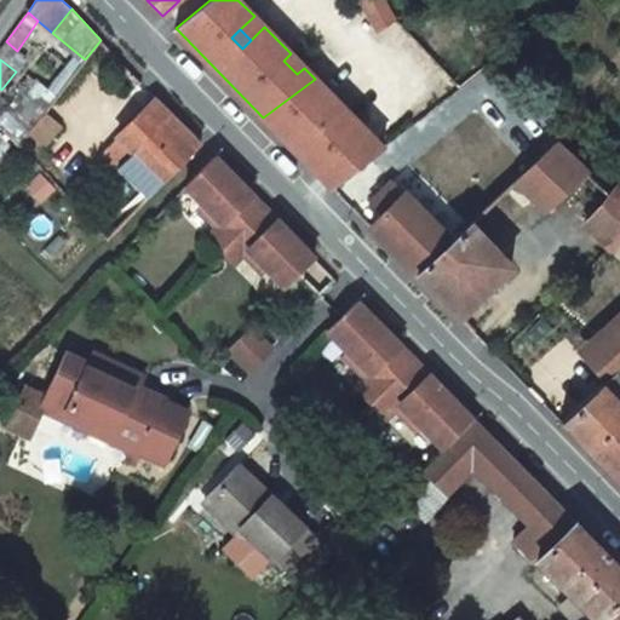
[(333,97),(315,79),(263,118),(332,189),(383,149),(344,108),(329,122),(321,131),(310,120),(320,112),(333,97)]
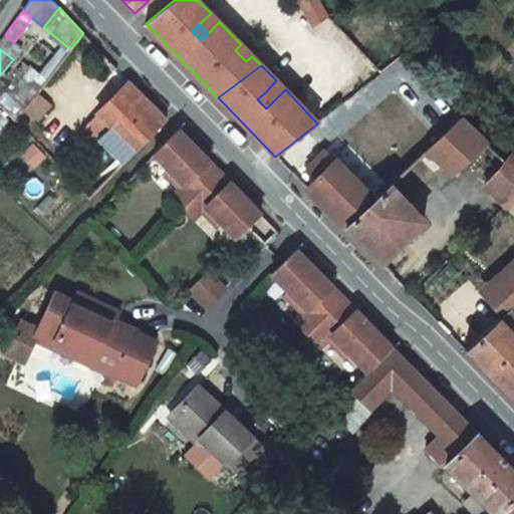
[(85,126),(122,165),(168,118),(131,82),(108,103),(98,112),(85,126)]
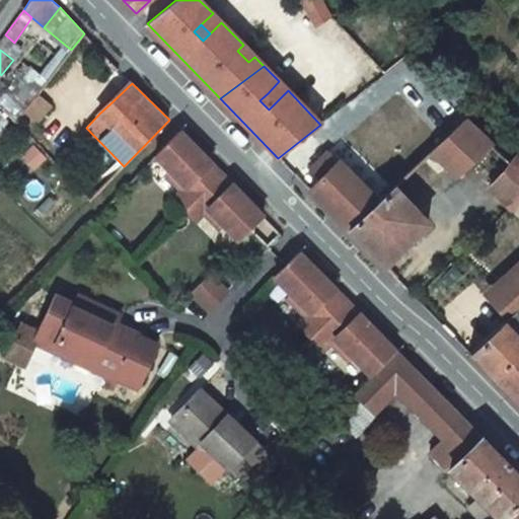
[(52,103),(38,93),(21,115),(33,126),(52,103)]
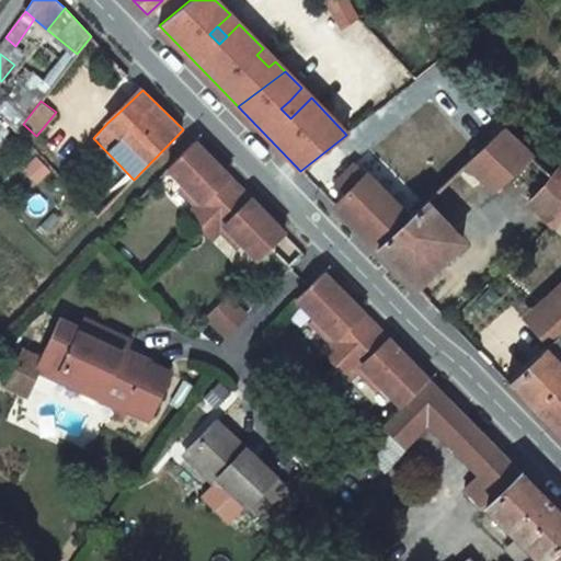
[(289,101),(281,109),(290,118),(298,111),(289,101)]
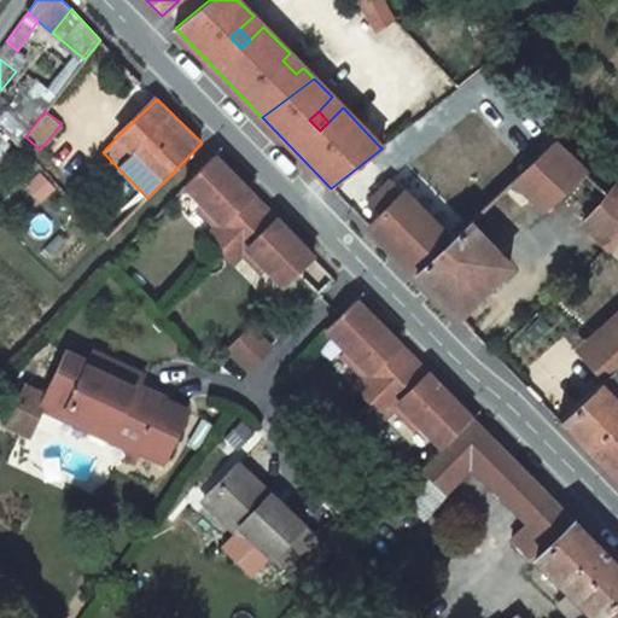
[(587,173),(553,141),(512,181),(544,211),(587,173)]
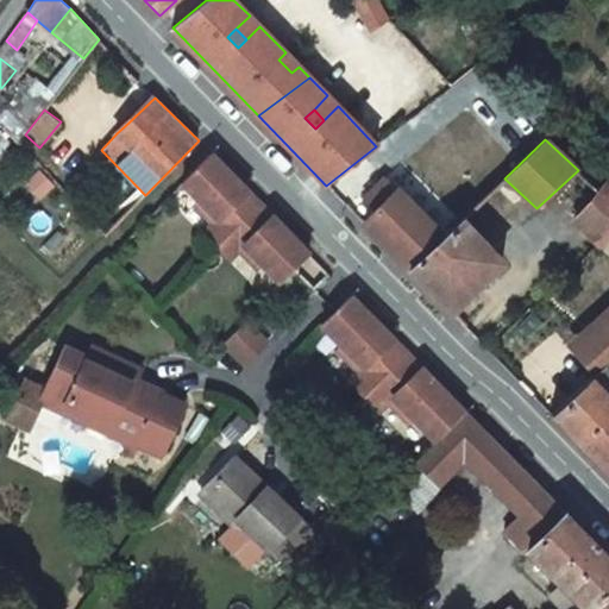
[(236,179),(211,154),(182,183),(214,215),(200,230),(230,259),(239,250),(258,269),(262,264),(281,282),(294,269),(309,253),(284,228),(281,233),(275,226),(278,223),(259,203),(242,184),(238,189),(231,183),(236,179)]
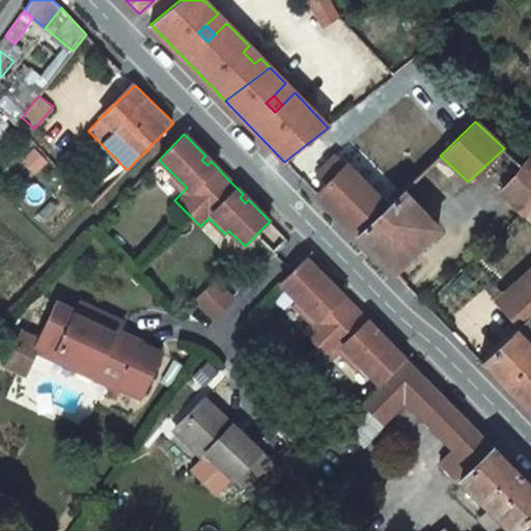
[(205,156),(201,160),(207,165),(211,161),(205,156)]
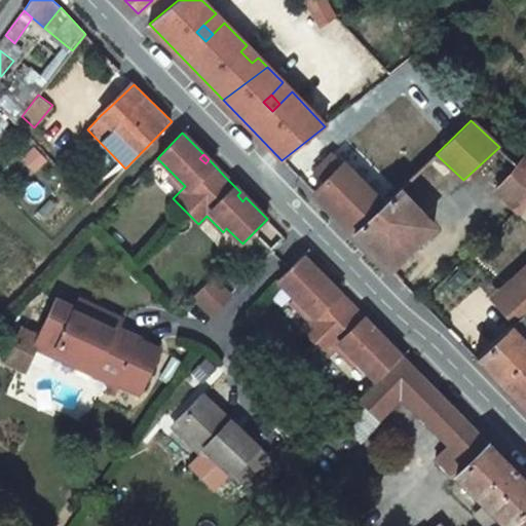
[(352,232),(381,203),(334,154),(316,172),(326,181),(314,193),(352,232)]
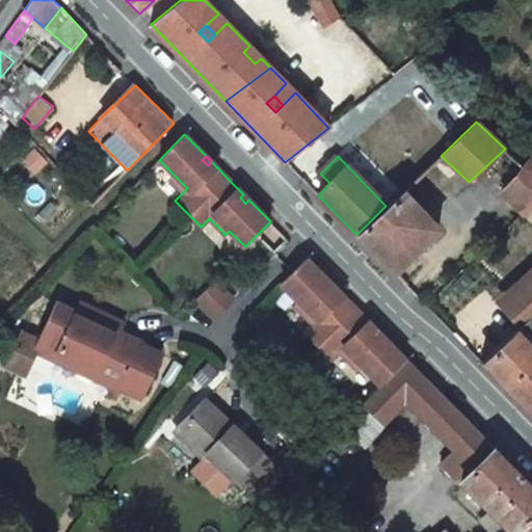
[(531,160),(524,167),(523,166),(507,184),(531,205),(531,160)]
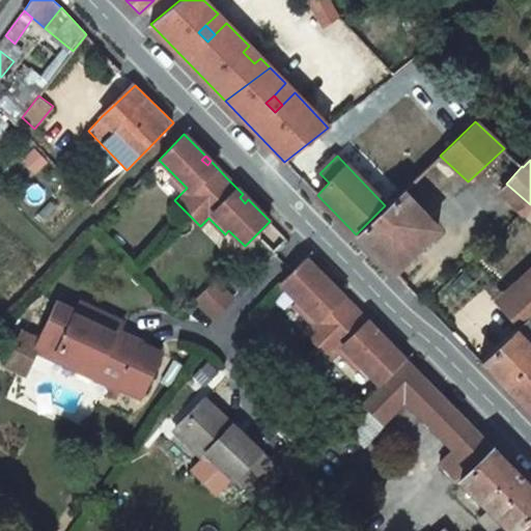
[(439,228),(402,191),(356,234),(393,272),(439,228)]
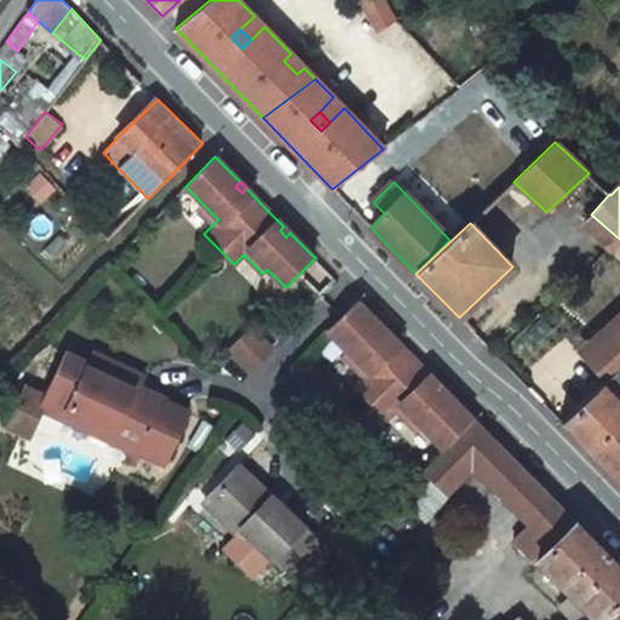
[(283,227),(280,230),(286,237),(290,233),(283,227)]
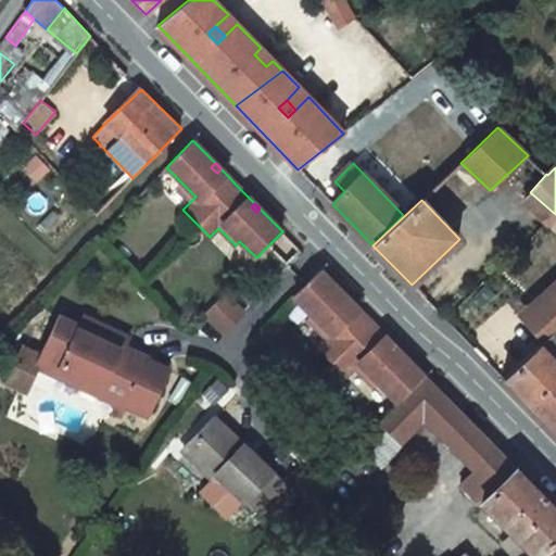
[(352,302),(320,270),(310,280),(310,281),(294,297),(331,333),(319,345),(335,361),(350,376),(361,364),(399,402),(424,376),(392,344),(389,348),(382,342),(387,338),(373,324),(357,308),(354,312),(348,306),(352,302)]
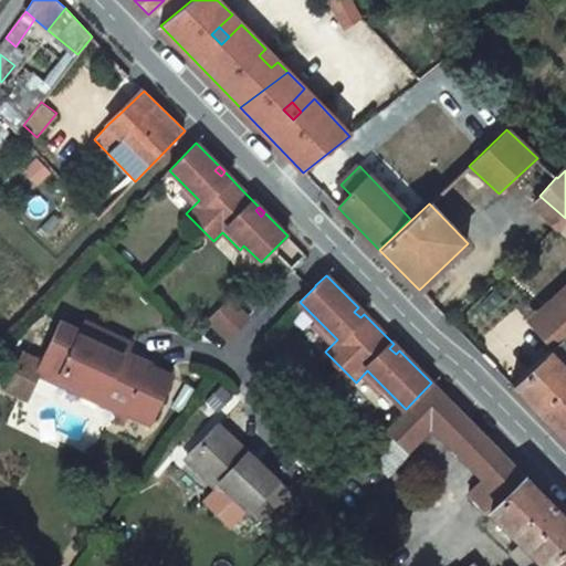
[(229,299),(208,320),(229,338),(231,337),(250,317),(229,299)]
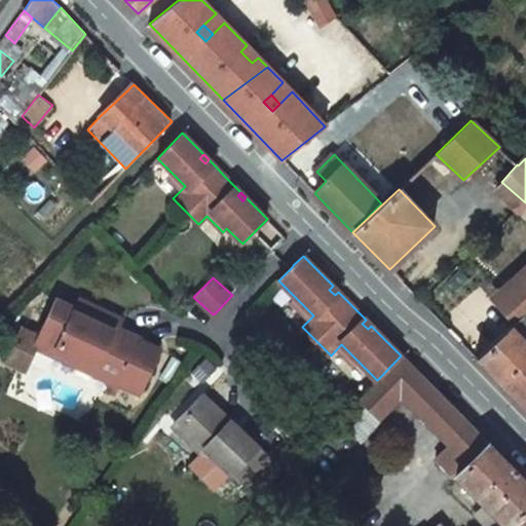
[(525,280),(498,306),(516,324),(525,314),(525,280)]
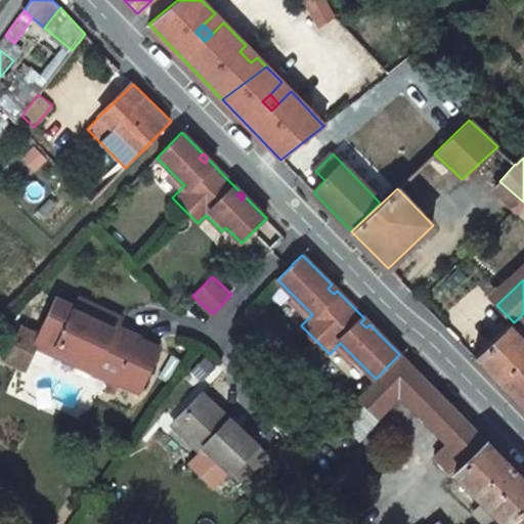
[(337,291),(332,285),(328,289),(334,294),(337,291)]
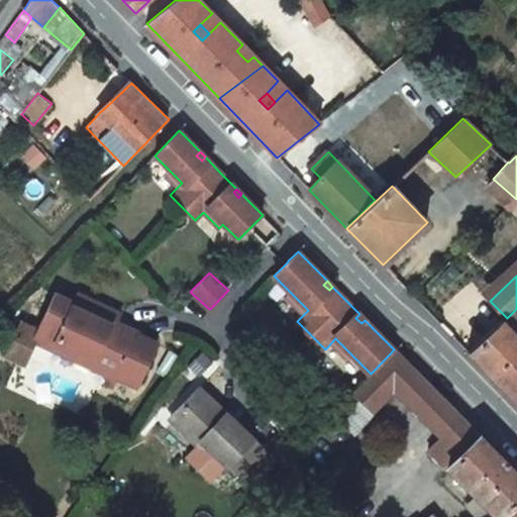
[(112,320),(113,321),(118,310),(80,293),(75,303),(76,303),(74,307),(111,324),(112,320)]
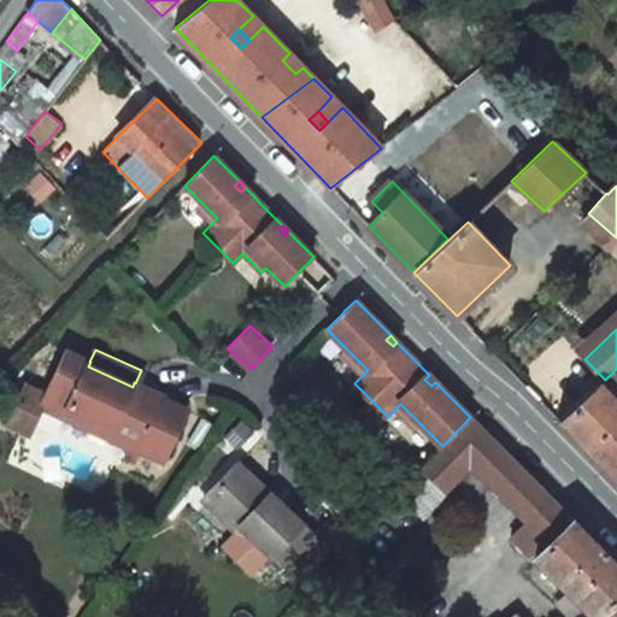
[(164,460),(188,410),(163,398),(164,397),(135,383),(134,382),(133,387),(88,366),(90,362),(89,362),(68,351),(47,394),(43,404),(66,415),(69,407),(113,428),(110,435),(130,445),(142,450),(164,460)]
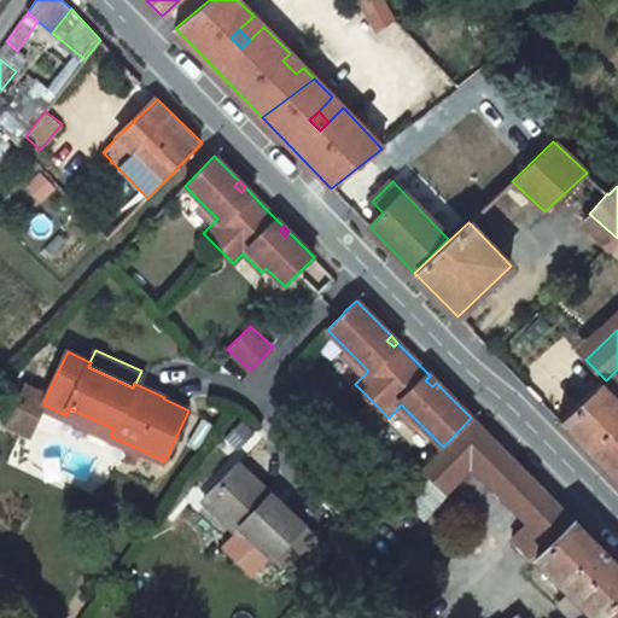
[(436,383),(430,375),(425,380),(432,386),(436,383)]
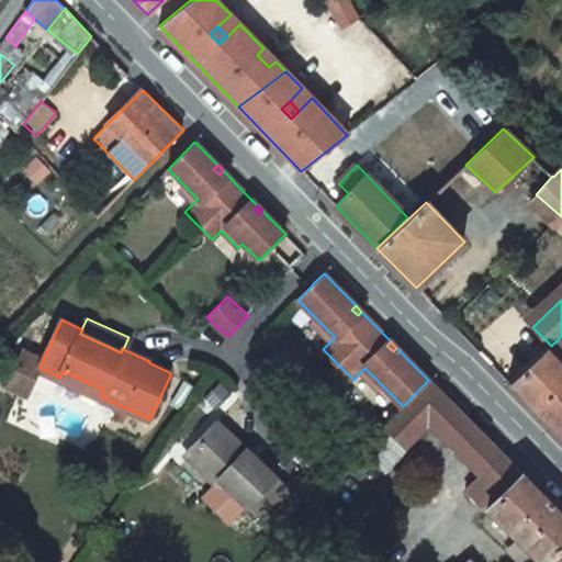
[(561,386),(561,367),(544,349),(508,383),(536,412),(561,386)]
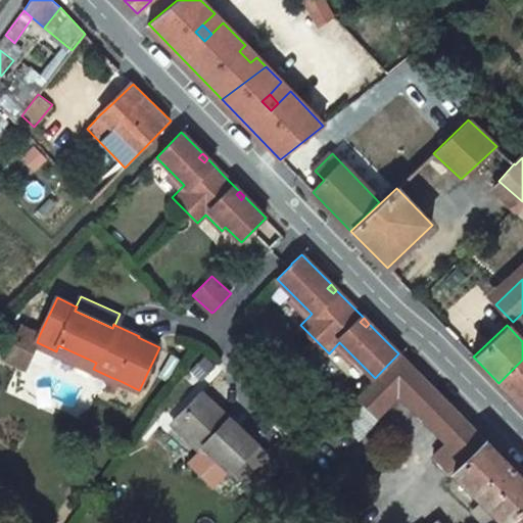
[(37,342),(40,334),(22,326),(9,358),(26,366),(37,342)]
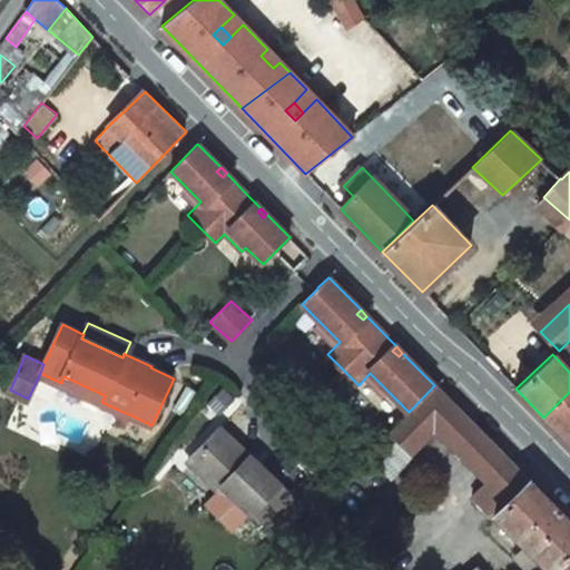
[(61,383),(101,402),(105,395),(64,376),(61,383)]
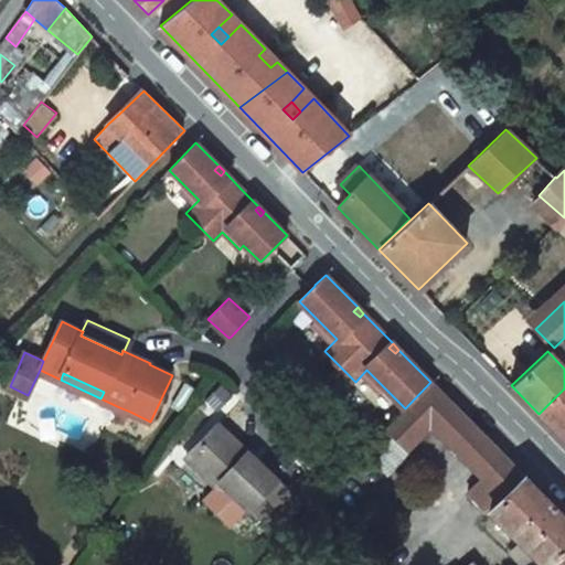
[(430,382),(405,408),(425,428),(430,424),(450,402),(430,382)]
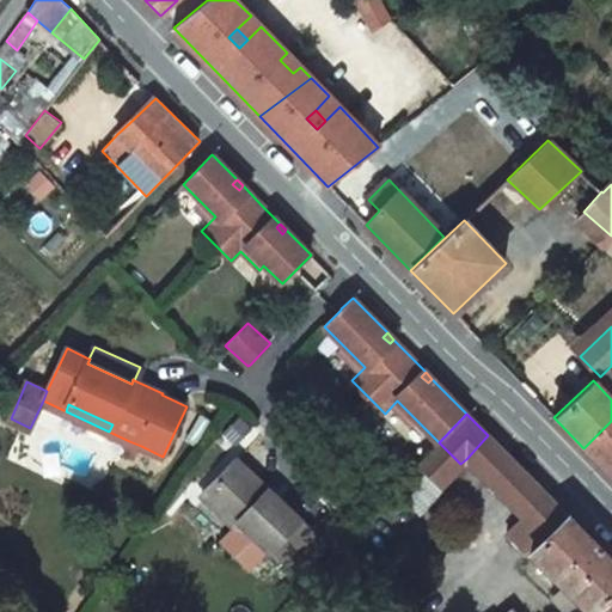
[(611,421),(583,448),(611,476),(611,421)]
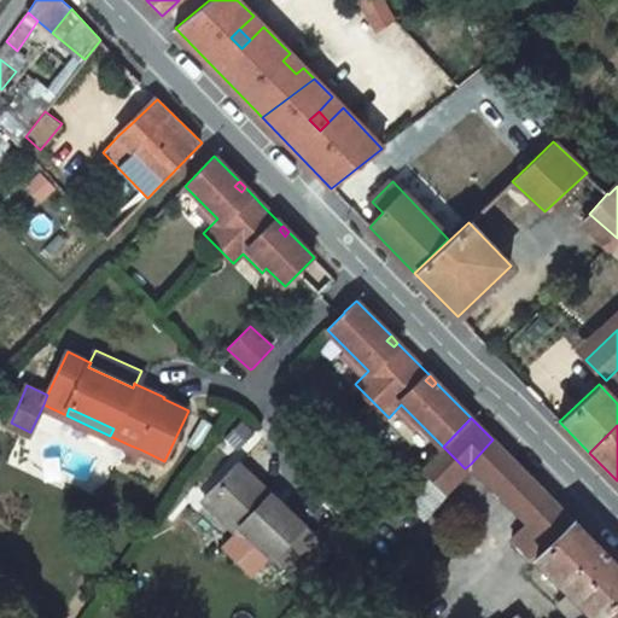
[(471,464),(528,523),(552,501),(493,439),(471,464)]
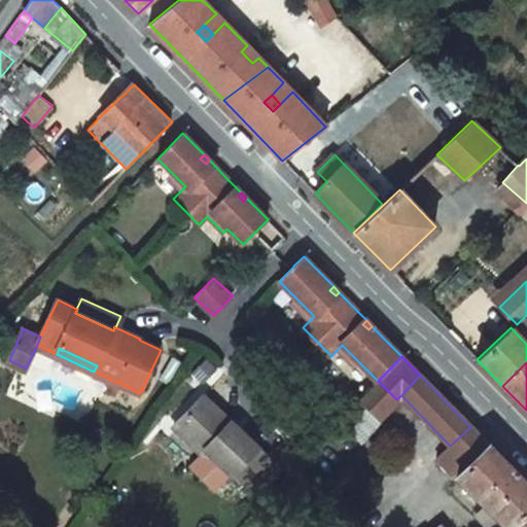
[(121,384),(111,380),(107,388),(116,394),(121,384)]
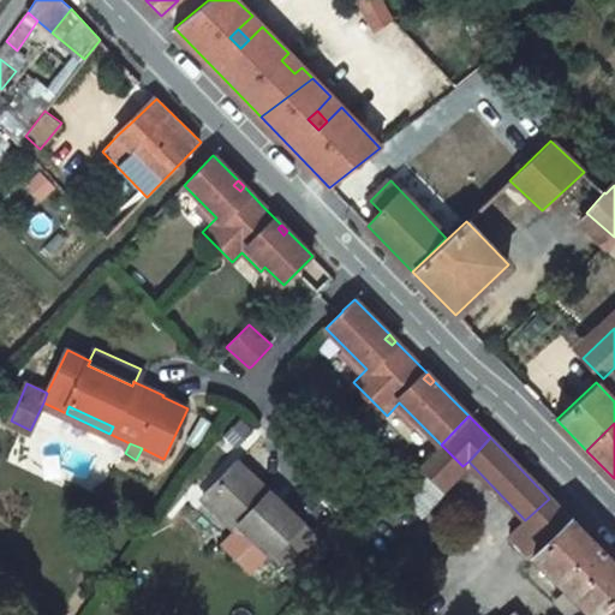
[(441,445),(421,466),(443,487),(463,466),(441,445)]
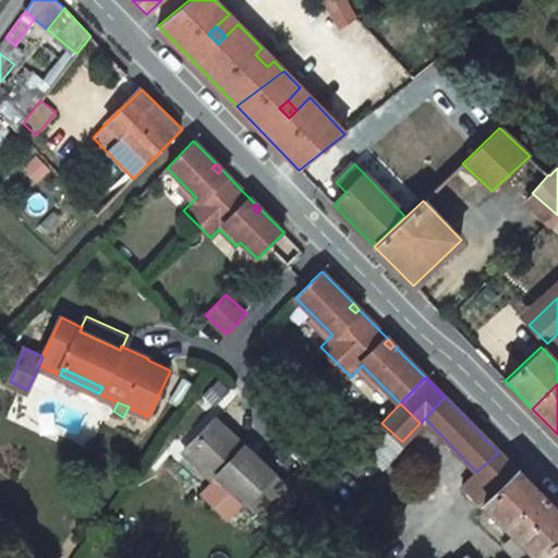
[(273,474),(215,420),(189,448),(243,500),(245,501),(246,500),(262,513),(286,488),(271,475),(273,474)]
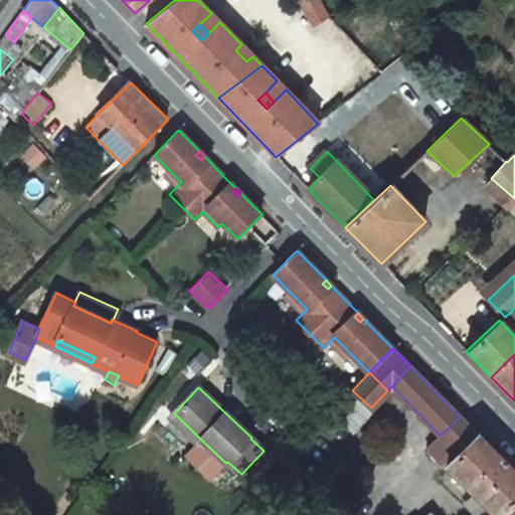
[(353,396),(334,415),(353,434),(371,414),(353,396)]
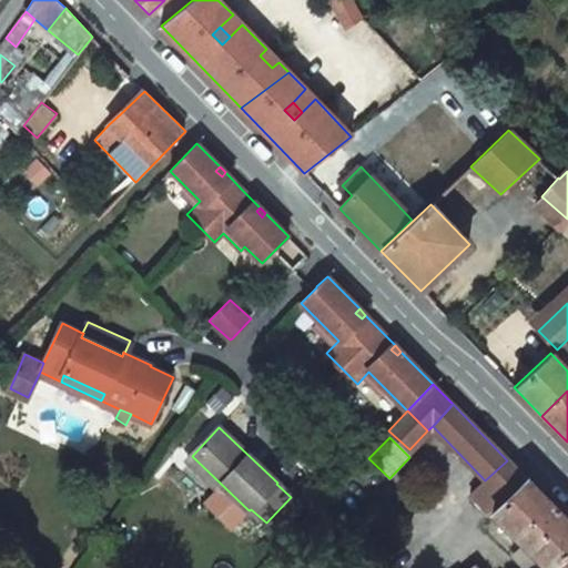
[(231,526),(247,509),(192,456),(188,460),(219,490),(206,503),(219,515),(231,526)]
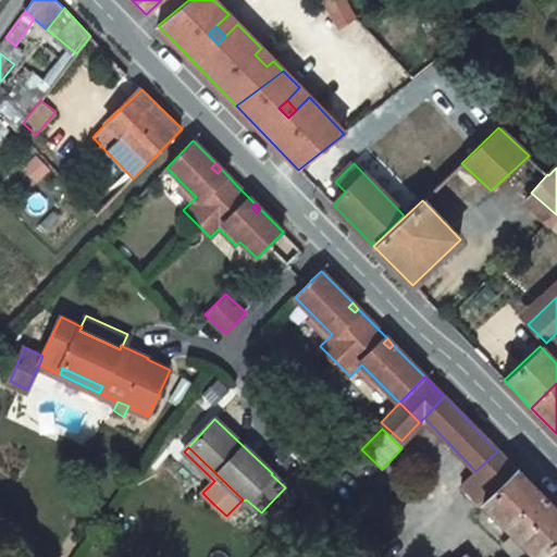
[(534,556),(536,556),(542,553),(556,541),(556,509),(497,452),(475,471),(461,484),(514,536),(534,556)]
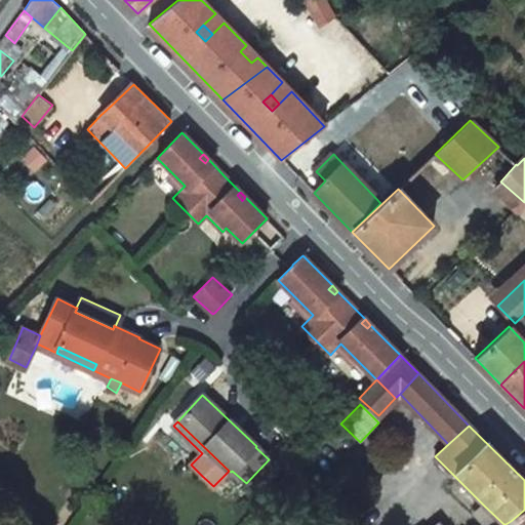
[(503,524),(484,506),(475,516),(484,524),(503,524)]
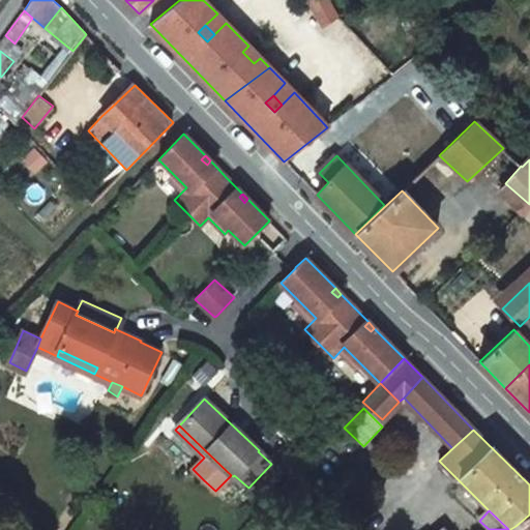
[(529,529),(529,514),(516,526),(519,529),(529,529)]
